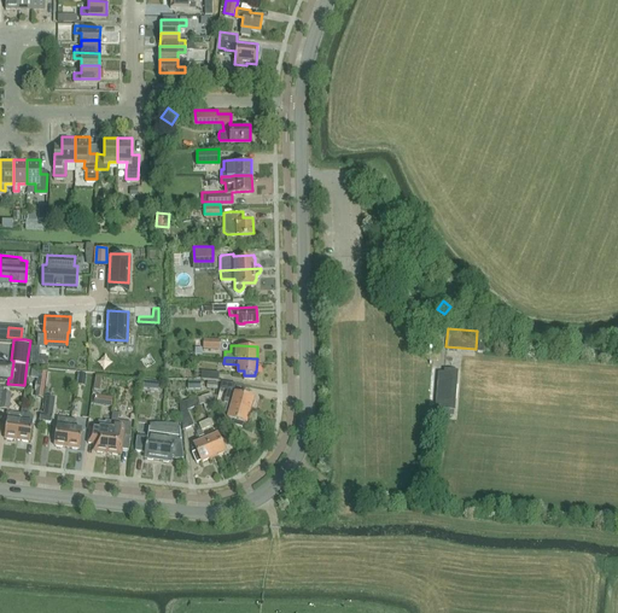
[(0,375),(9,378),(11,378),(13,361),(11,360),(0,358),(0,375)]
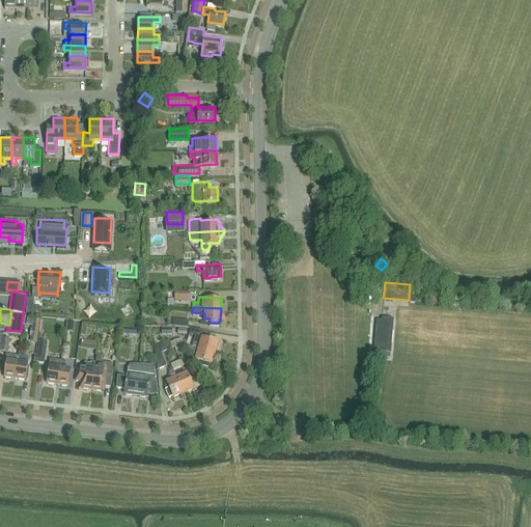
[(382,317),(376,316),(374,345),(380,345),(380,349),(390,350),(393,315),(382,314),(382,317)]
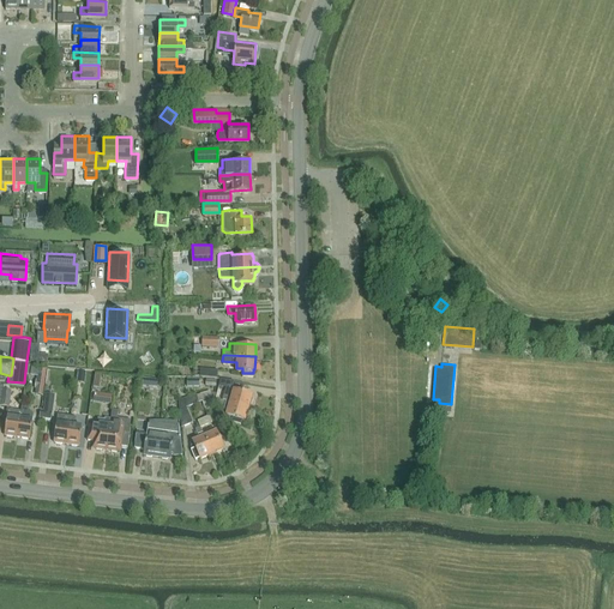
[(46,373),(36,372),(36,377),(32,375),(30,385),(35,386),(35,391),(43,392),(46,373)]
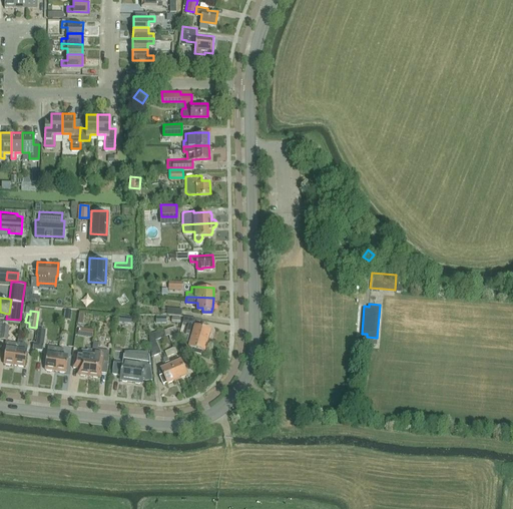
[(5,320),(0,319),(0,336),(8,338),(10,324),(4,323),(5,320)]
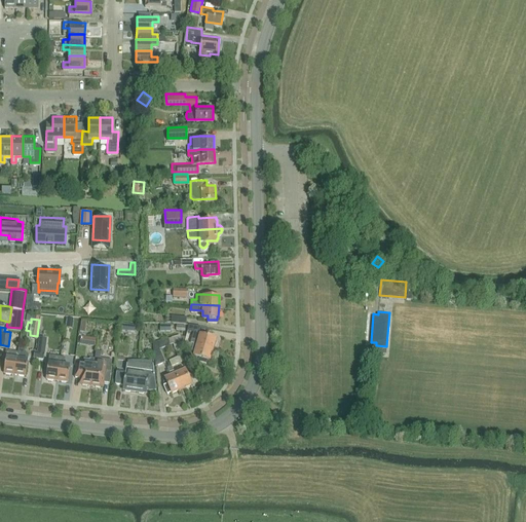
[(200,332),(197,342),(212,347),(215,337),(200,332)]
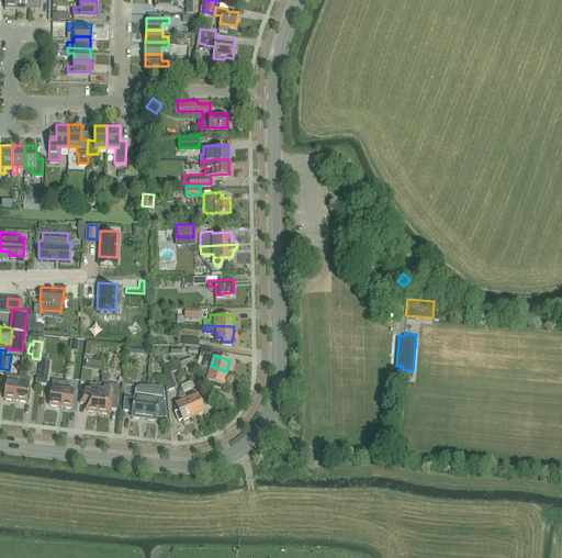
[(193,363),(191,356),(183,358),(186,365),(187,370),(195,368),(193,363)]
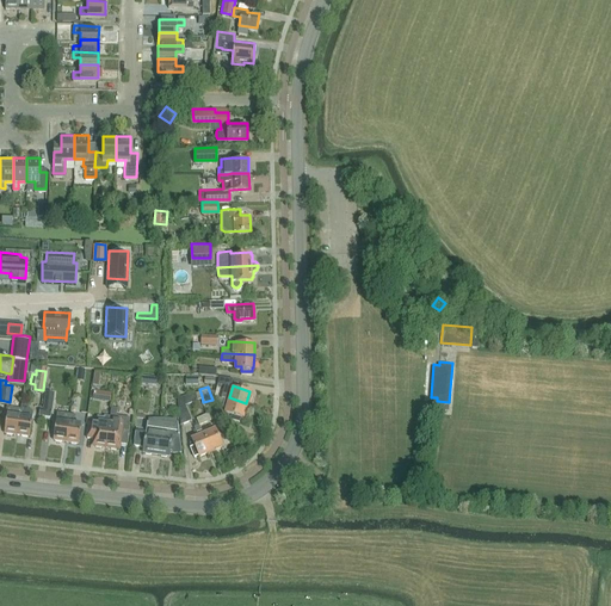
[(50,413),(51,407),(54,389),(45,388),(43,404),(39,404),(38,412),(50,413)]
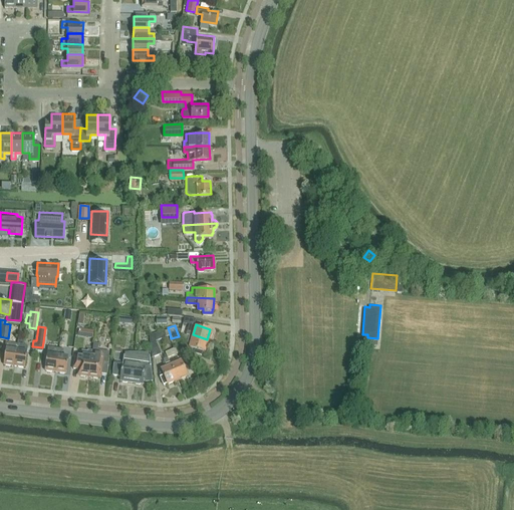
[(156,338),(166,333),(165,327),(149,332),(152,355),(161,351),(156,338)]
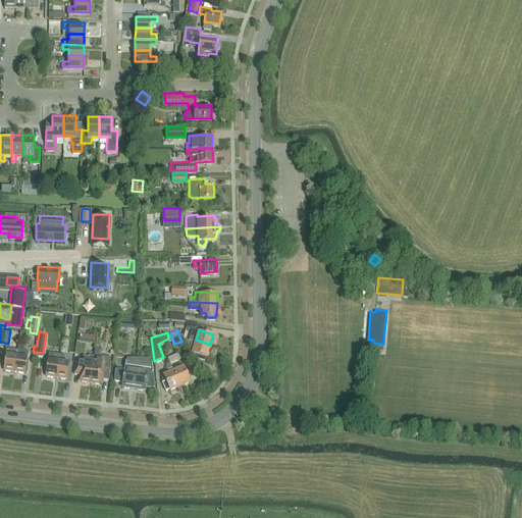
[(74,349),(76,338),(69,337),(67,348),(74,349)]
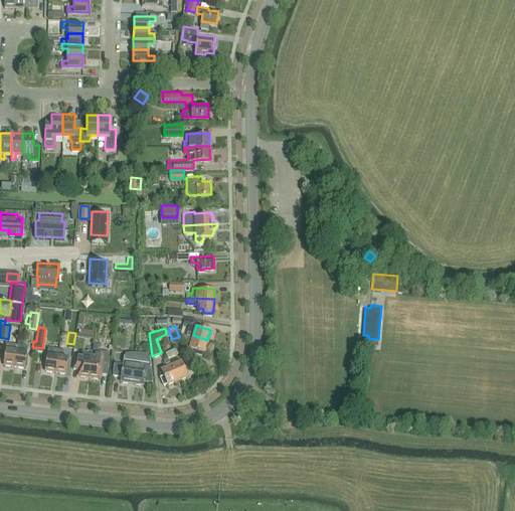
[(207,340),(193,335),(189,334),(187,340),(191,342),(190,345),(195,347),(194,350),(194,351),(201,353),(202,349),(205,350),(207,340)]
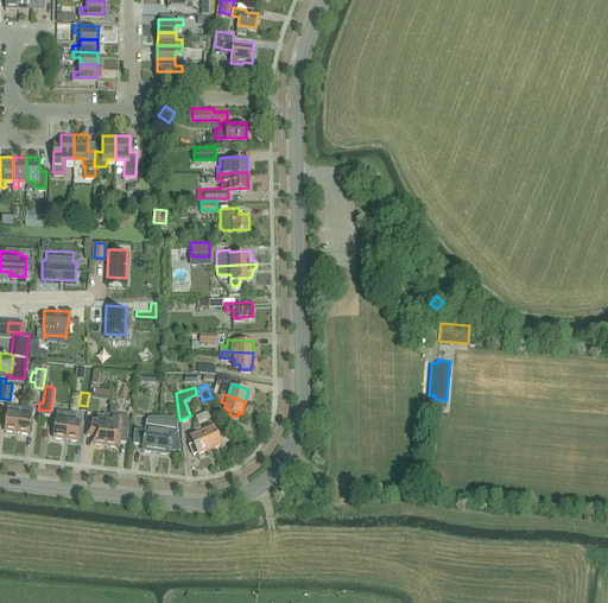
[(20,399),(20,404),(17,429),(21,430),(21,431),(26,431),(27,431),(30,431),(32,407),(31,405),(27,401),(27,399),(20,399)]
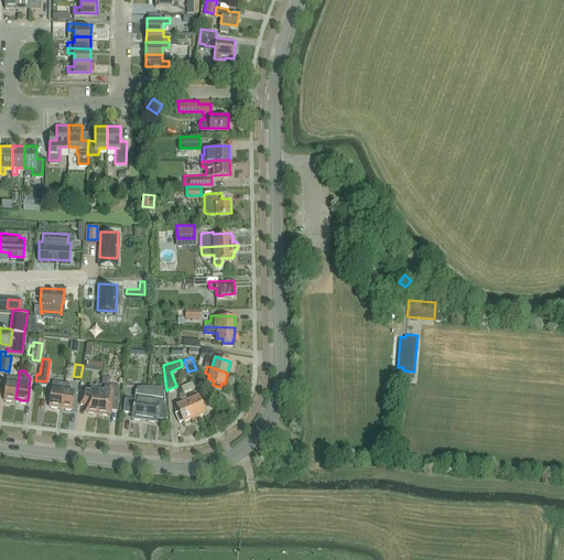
[(11,398),(15,398),(19,375),(7,374),(3,397),(6,397),(7,398),(10,399),(11,398)]
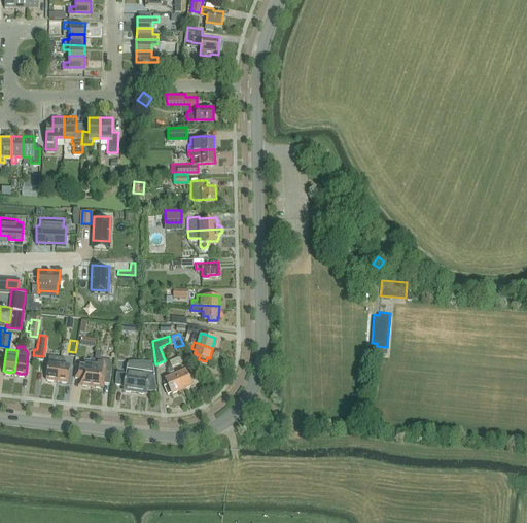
[(102,384),(103,381),(109,382),(112,362),(111,362),(112,358),(100,356),(101,350),(96,349),(95,356),(92,383),(95,383),(96,384),(100,385),(101,384),(102,384)]
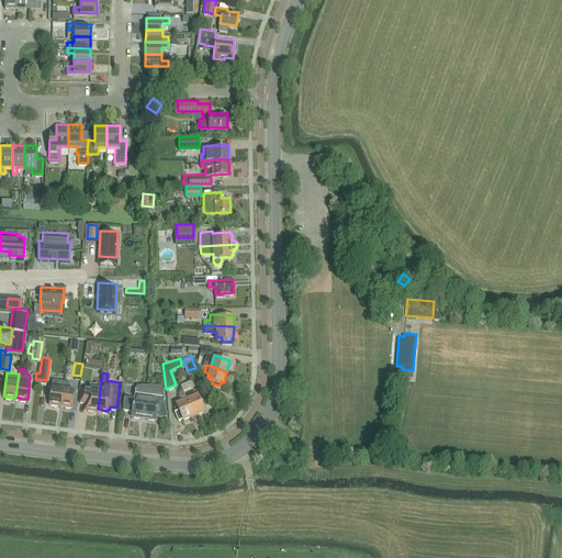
[(64,379),(53,377),(48,402),(51,402),(52,403),(55,403),(56,403),(60,403),(64,379)]
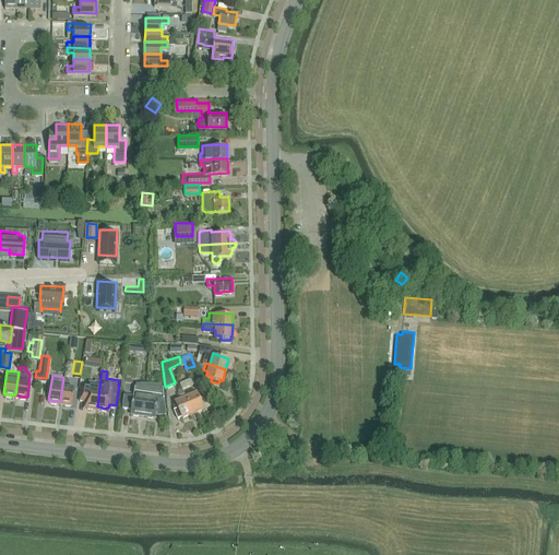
[(182,386),(195,380),(190,376),(180,380),(182,386)]
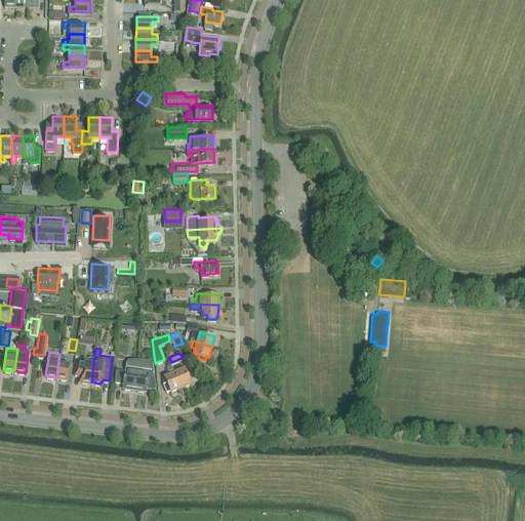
[(59,354),(56,376),(61,377),(61,378),(65,378),(66,377),(68,378),(70,362),(64,362),(65,354),(59,354)]
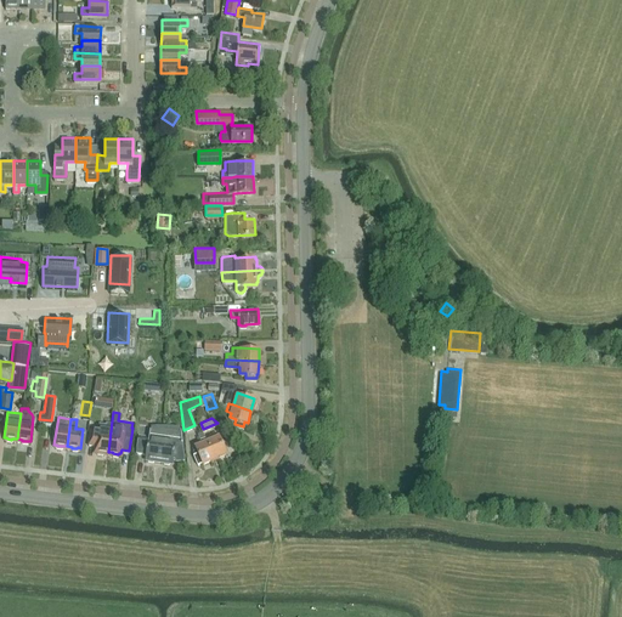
[(106,420),(105,428),(99,426),(97,429),(90,428),(89,442),(96,443),(95,449),(96,449),(97,452),(102,452),(103,451),(108,452),(112,420),(106,420)]
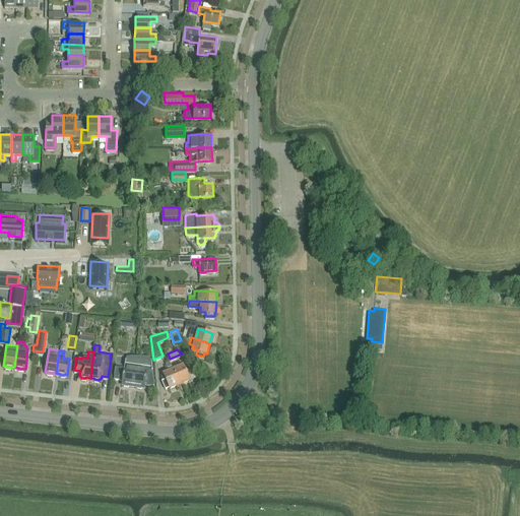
[(129,383),(133,384),(137,353),(126,355),(125,363),(116,361),(114,376),(122,377),(122,382),(123,382),(124,383),(128,384),(129,383)]
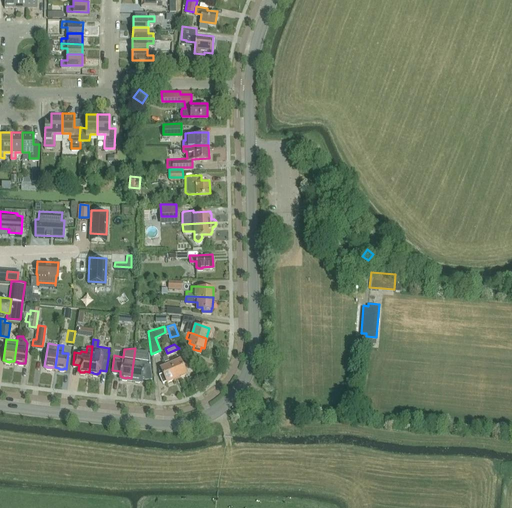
[(145,375),(145,377),(151,376),(149,353),(148,349),(137,348),(135,348),(131,378),(135,378),(135,379),(139,380),(140,379),(142,379),(142,375),(145,375)]
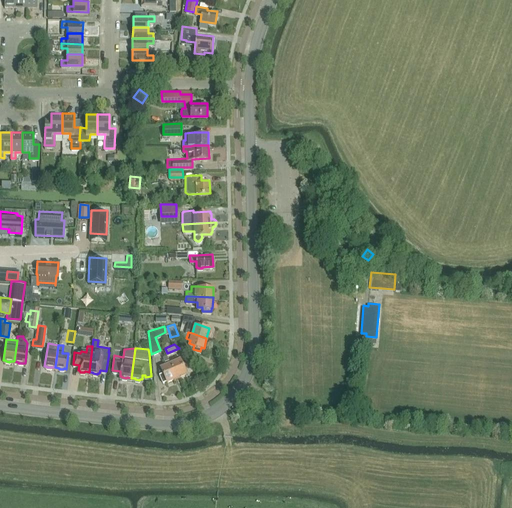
[(178,354),(169,358),(170,361),(176,376),(186,372),(180,357),(178,354)]
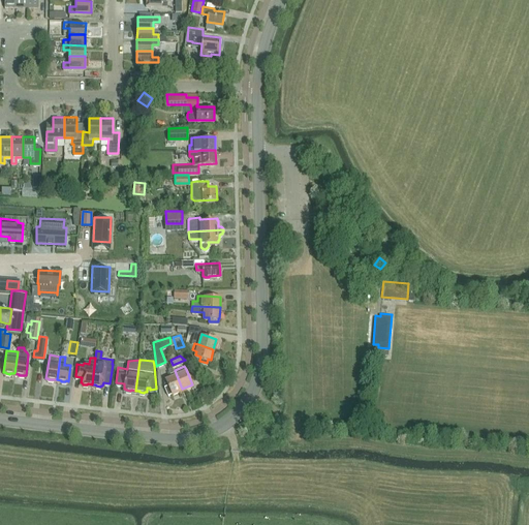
[(176,373),(175,370),(170,372),(172,375),(166,378),(168,383),(164,385),(168,393),(172,392),(173,393),(182,389),(176,373)]
